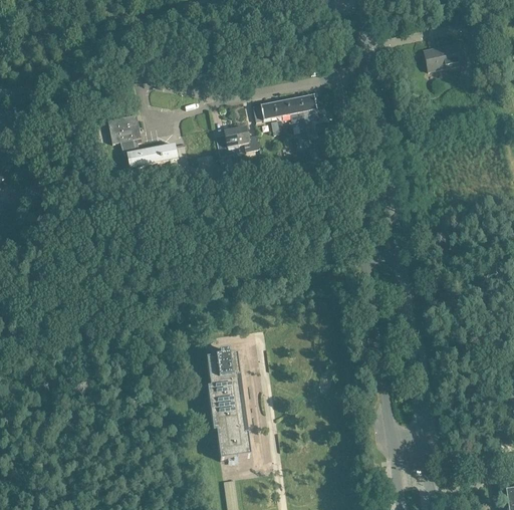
[(423,49),(428,70),(460,63),(456,42),(423,49)]
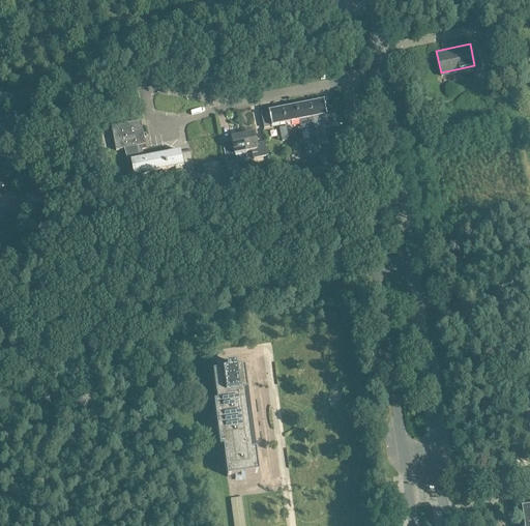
[(313,115),(317,139),(323,137),(320,121),(328,119),(326,112),(332,111),(330,98),(324,99),(323,96),(310,99),(313,115)]
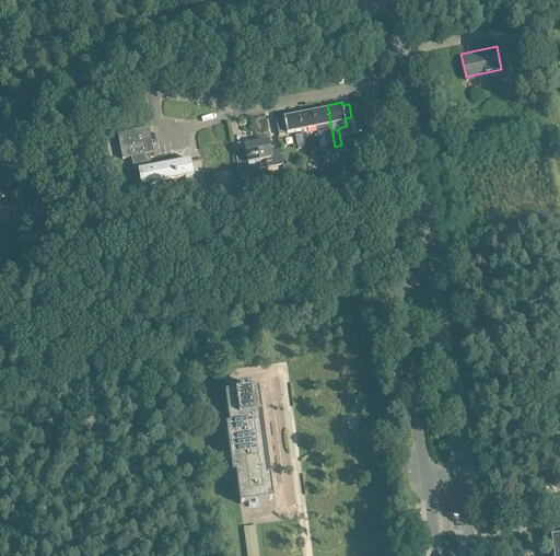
[(330,122),(327,105),(314,107),(317,123),(316,124),(317,132),(325,130),(328,148),(335,147),(330,122)]
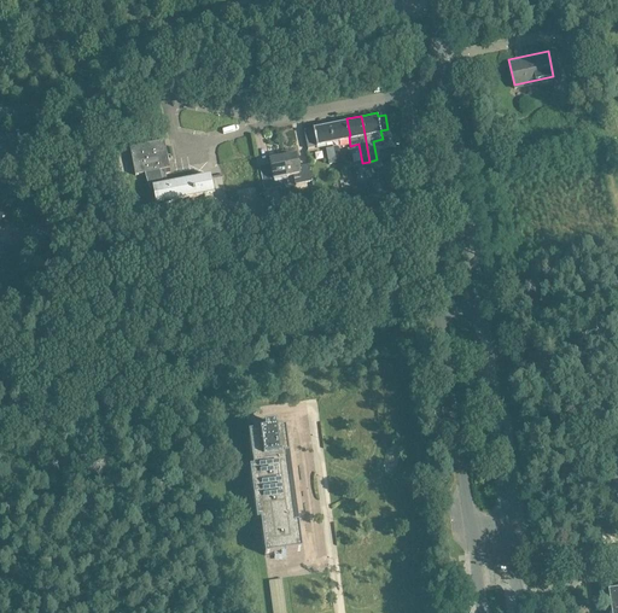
[(347,118),(330,122),(333,139),(349,136),(350,135),(347,118)]
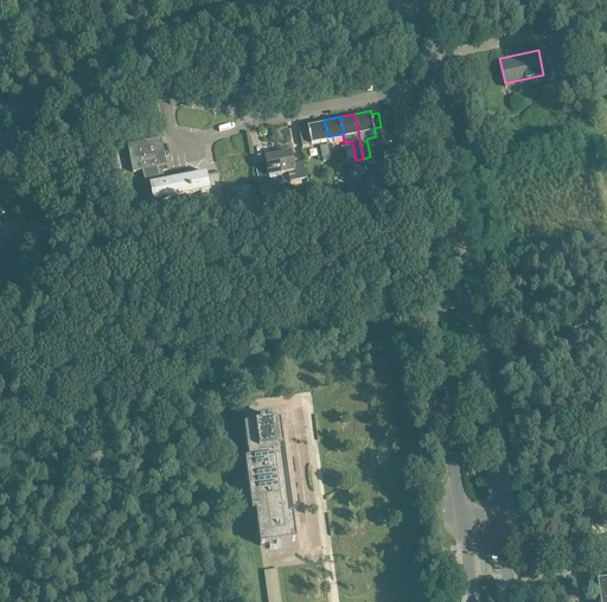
[(327,136),(324,120),(308,122),(307,122),(299,125),(302,141),(311,140),(312,140),(327,136)]
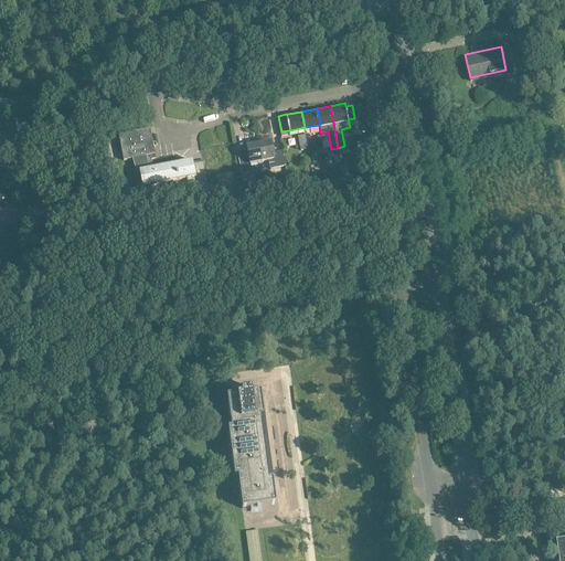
[(195,173),(192,159),(192,157),(174,160),(152,165),(150,156),(156,155),(155,149),(153,144),(151,131),(149,125),(121,130),(118,131),(124,157),(126,156),(132,155),(132,158),(136,169),(139,168),(142,183),(183,176),(187,175),(187,177),(188,181),(194,179),(194,176),(194,173),(195,173)]
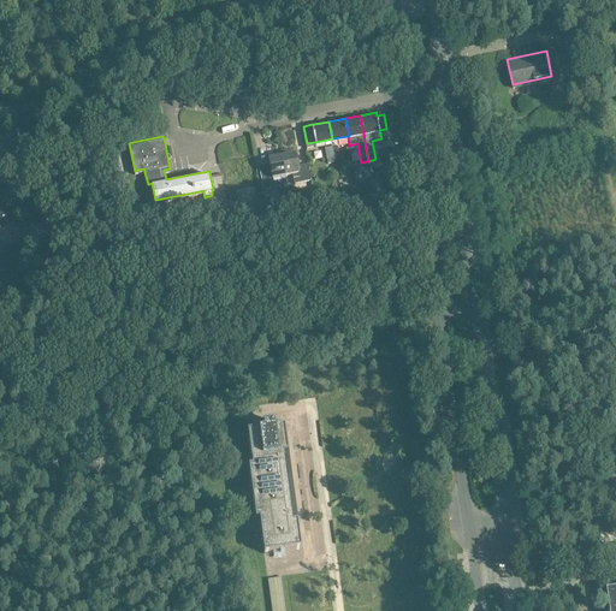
[(335,156),(332,143),(325,144),(327,160),(336,159),(335,156)]
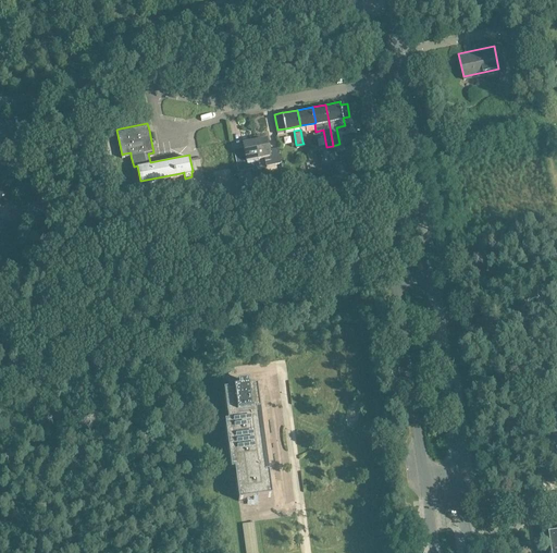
[(271,147),(270,143),(268,143),(267,136),(254,138),(257,156),(264,155),(265,163),(281,160),(277,145),(271,147)]
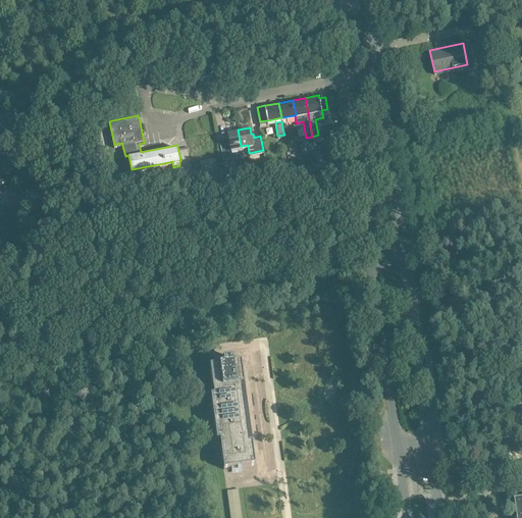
[(241,146),(238,130),(226,132),(228,139),(219,141),(222,157),(237,155),(238,157),(243,156),(241,146)]
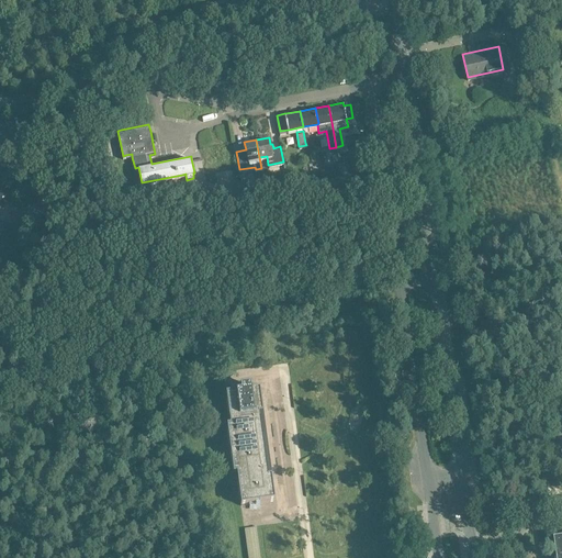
[(338,160),(326,164),(328,176),(340,174),(338,160)]
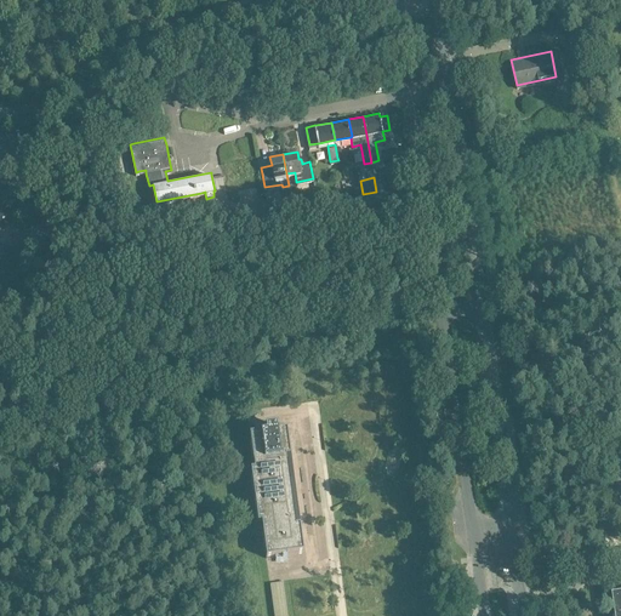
[(351,186),(352,197),(362,194),(360,184),(351,186)]
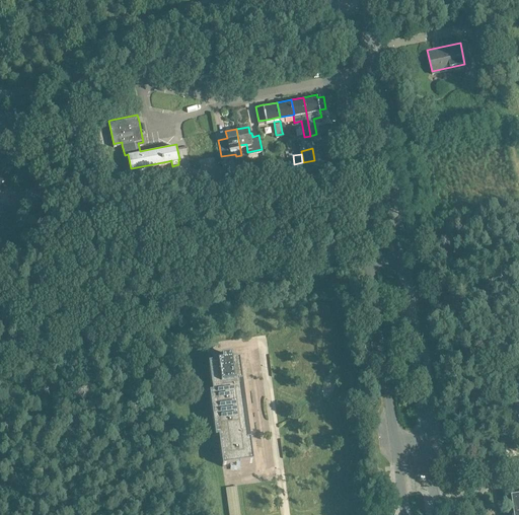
[(0,190),(11,184),(10,170),(0,165),(0,190)]
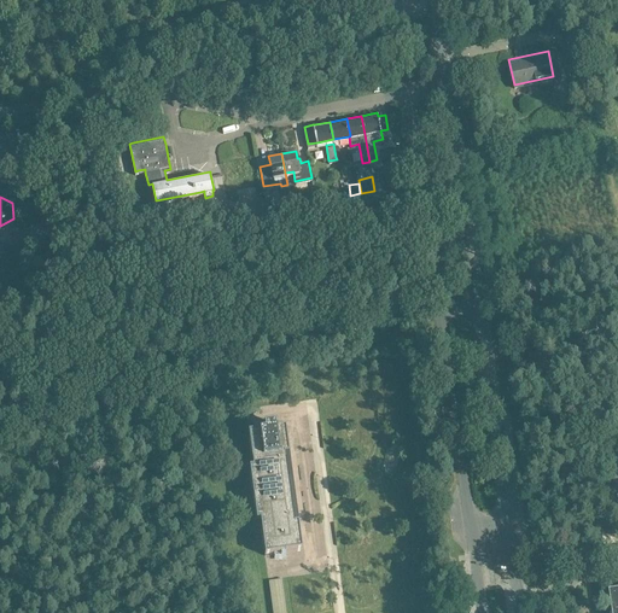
[(205,212),(208,222),(223,220),(221,209),(215,210),(205,212)]
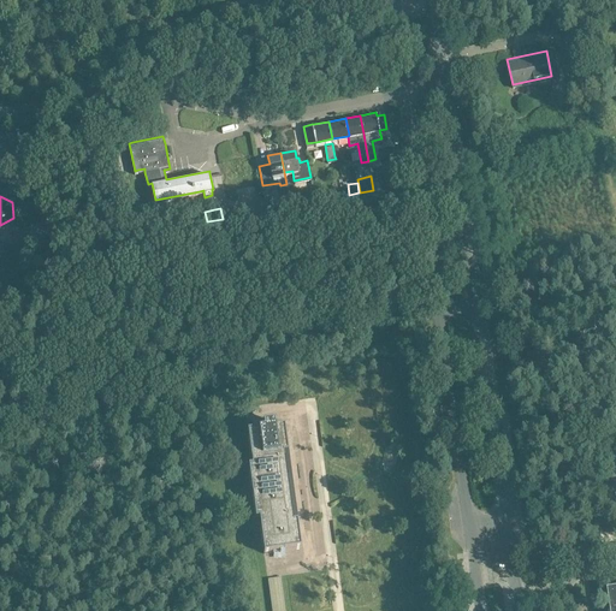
[(264,550),(284,547),(301,545),(297,517),(294,518),(284,450),(288,450),(284,422),(276,423),(274,417),(262,420),(264,426),(247,427),(252,462),(248,463),(255,516),(259,515),(264,550)]
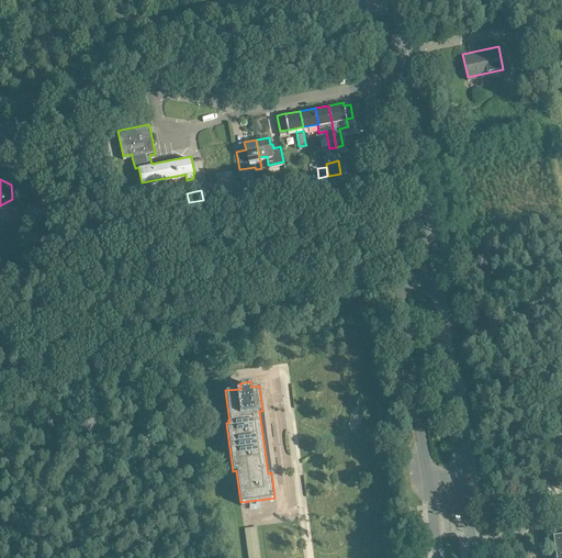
[(561,489),(561,477),(548,479),(549,491),(561,489)]
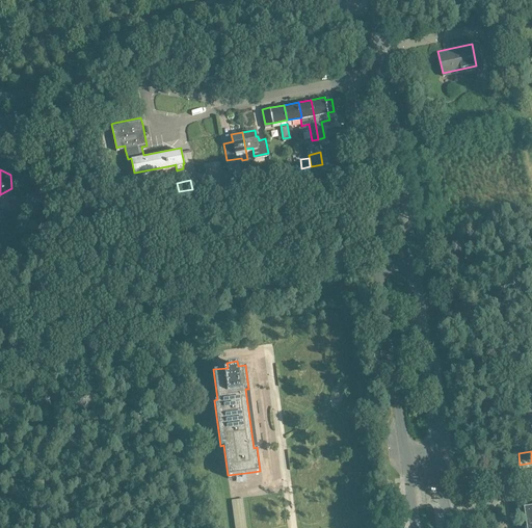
[(243,496),(231,497),(235,527),(247,526),(243,496)]
